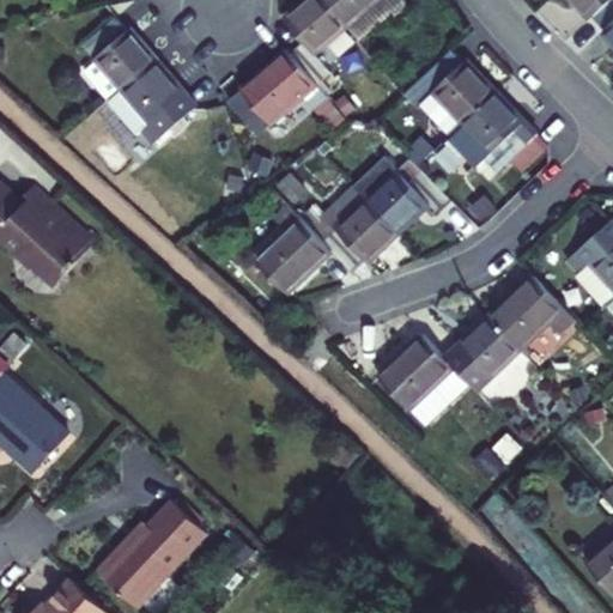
[(315,55),(346,28),(321,0),(308,0),(284,20),(303,42),(289,54),(329,99),(344,87),(315,55)]
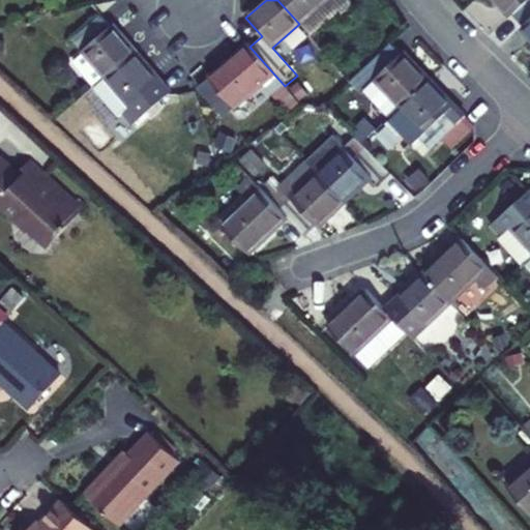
[(349,0),(277,0),(299,24),(301,23),(312,34),(350,1),(349,0)]
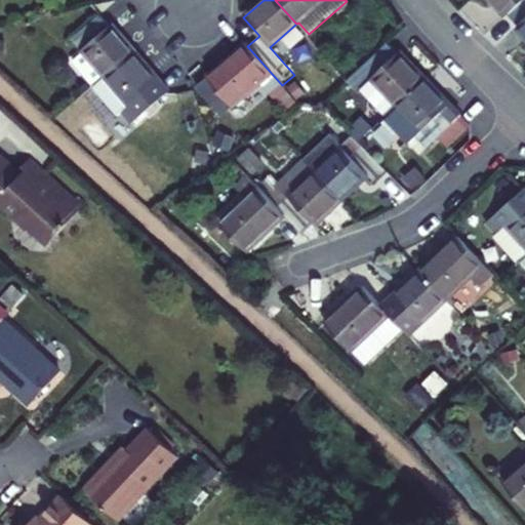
[(509,15),(519,26),(524,19),(524,0),(488,0),(506,18),(509,15)]
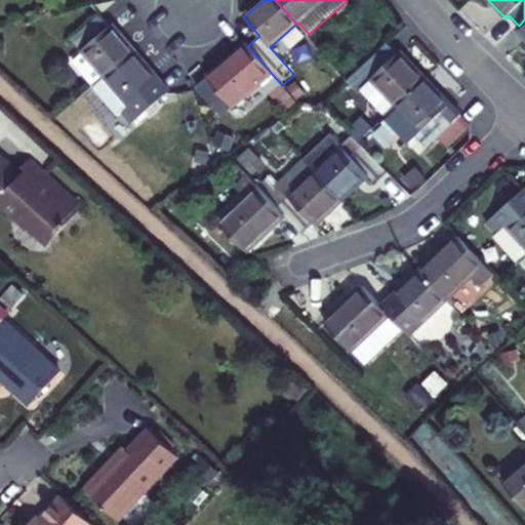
[(74,62),(95,86),(134,52),(112,27),(110,28),(99,16),(73,39),(84,52),(74,62)]
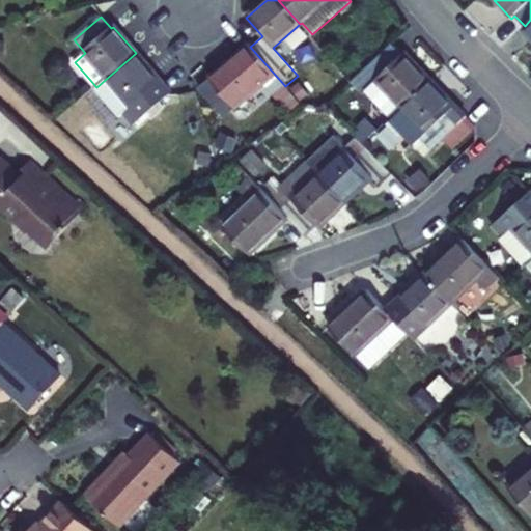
[(522,29),(530,38),(530,20),(525,26),(522,29)]
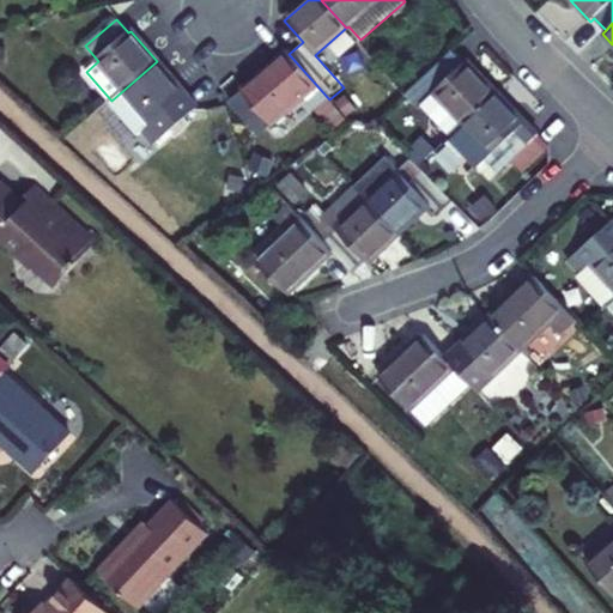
[(434,93),(462,125),(496,91),(468,61),(465,64),(453,50),(408,91),(422,104),(434,93)]
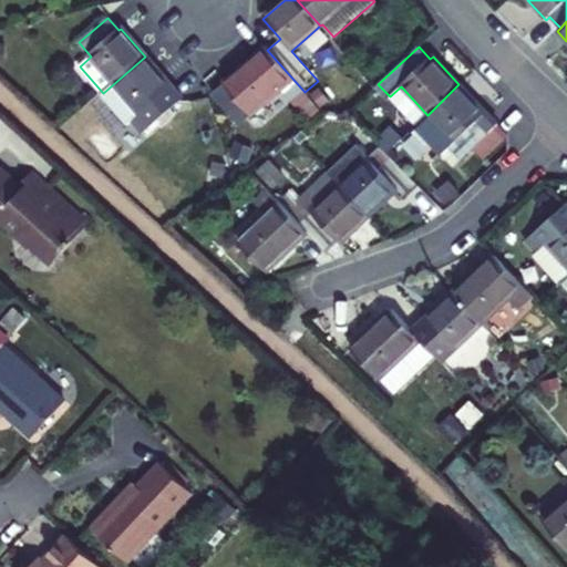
[(292,102),(305,92),(267,50),(265,48),(224,82),(250,115),(280,90),(292,102)]
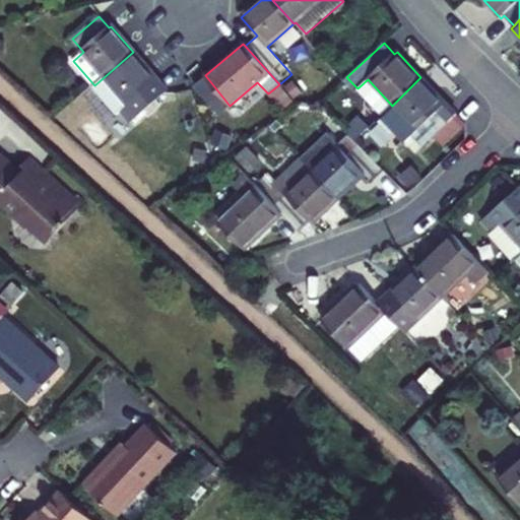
[(157,80),(133,52),(94,85),(92,87),(117,115),(120,112),(129,124),(164,93),(155,82),(157,80)]
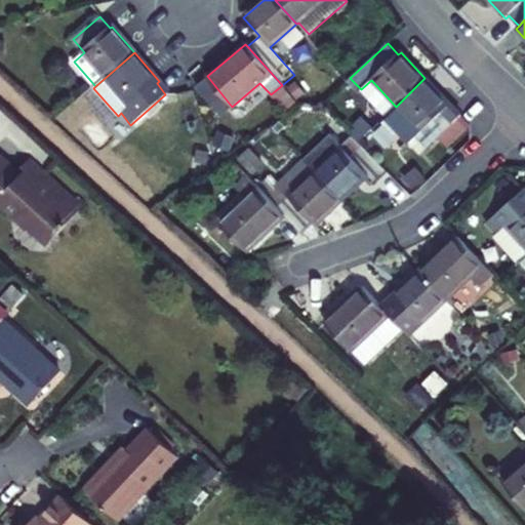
[(460,116),(425,78),(396,107),(387,116),(409,138),(414,134),(431,152),(441,142),(438,137),(460,116)]
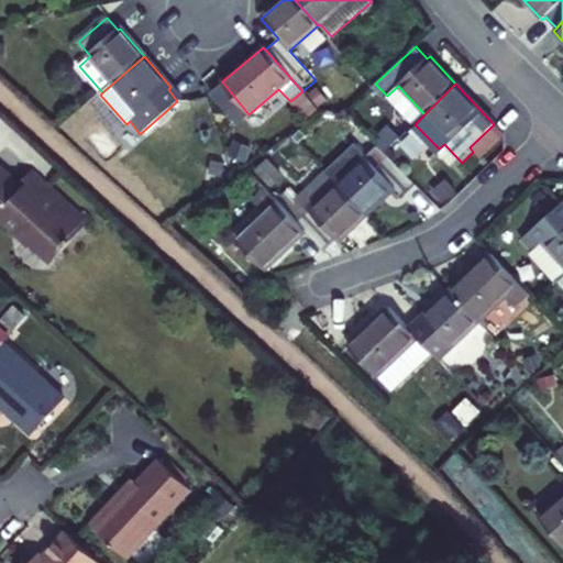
[(211,116),(207,102),(191,107),(195,120),(211,116)]
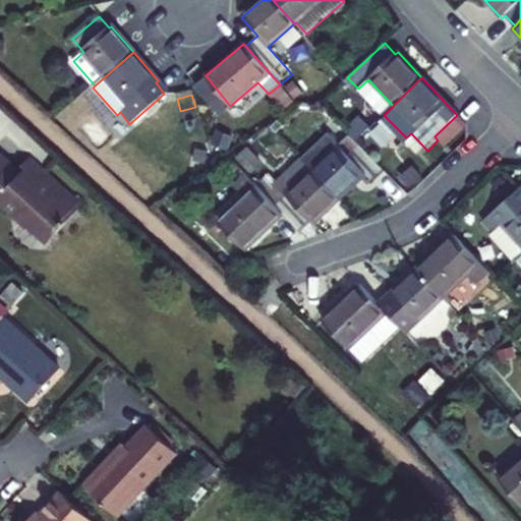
[(344,130),(350,136),(355,141),(359,138),(369,128),(358,117),(344,130)]
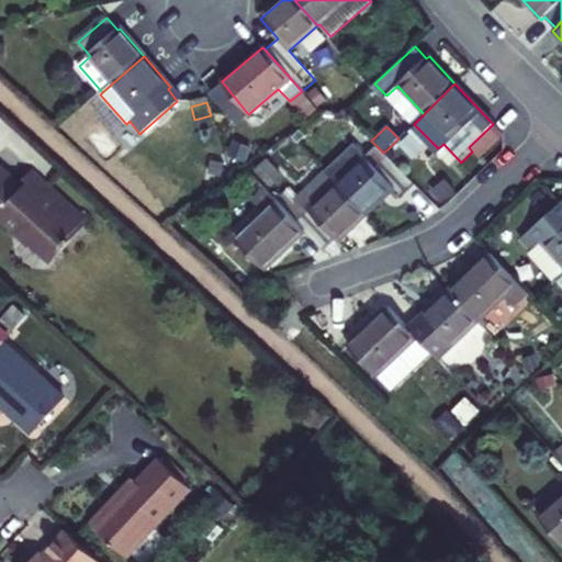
[(101,235),(0,143),(0,220),(64,278),(101,235)]
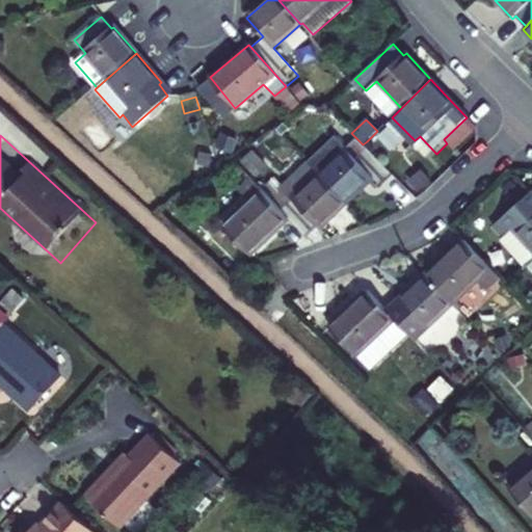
[(363,144),(357,139),(346,150),(336,138),(308,164),(345,204),(372,178),(380,186),(392,175),(363,144)]
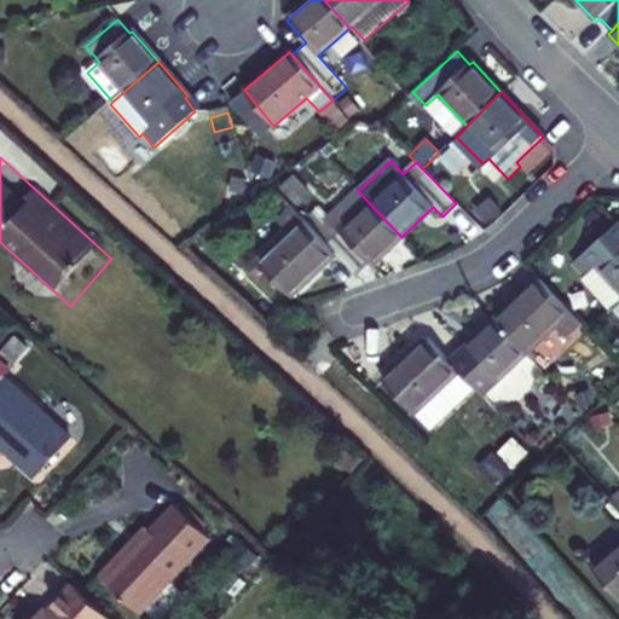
[(460,200),(427,165),(422,168),(456,203),(460,200)]
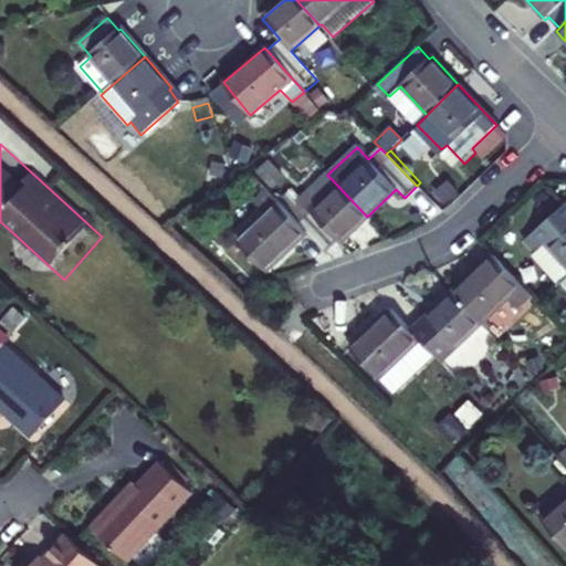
[(367,217),(327,175),(287,212),(307,233),(325,252),(337,240),(339,243),(367,217)]
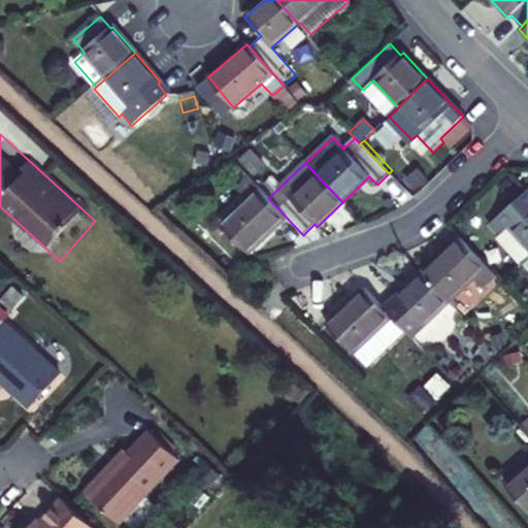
[(250,254),(287,218),(268,198),(249,176),(237,189),(248,200),(221,225),(250,254)]
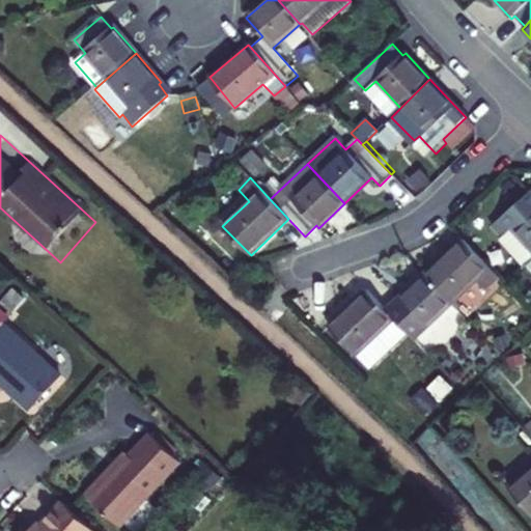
[(530,250),(530,194),(529,192),(491,227),(501,239),(512,229),(530,250)]
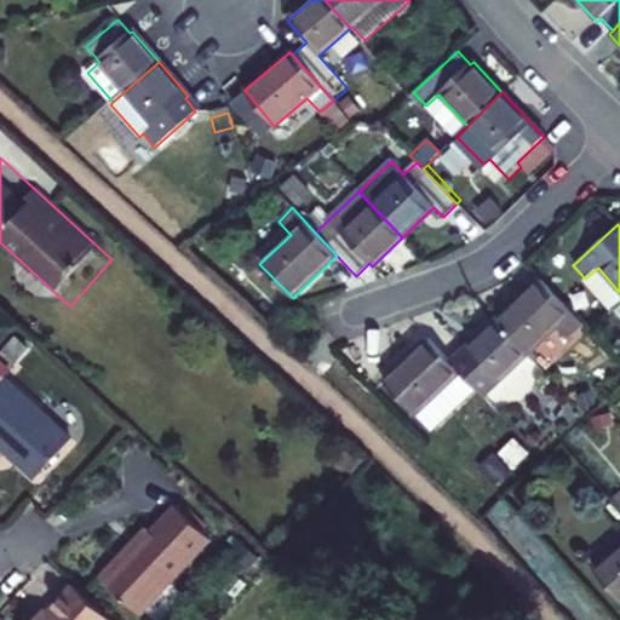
[(567,340),(583,325),(539,280),(495,321),(528,355),(557,328),(567,340)]
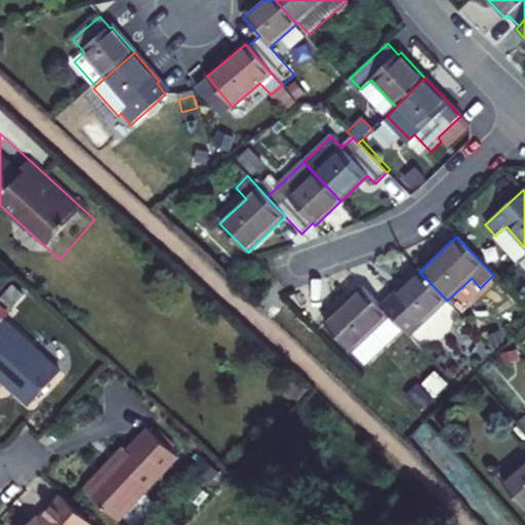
[(434,313),(447,300),(419,272),(393,296),(394,299),(382,311),(389,317),(408,336),(419,326),(434,313)]
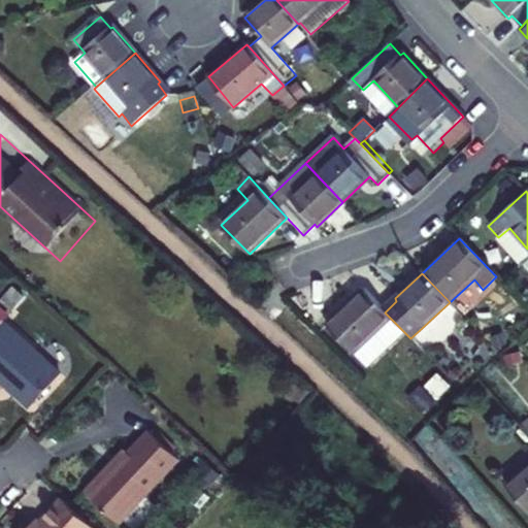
[(325,326),(353,355),(391,319),(385,312),(363,289),(325,326)]
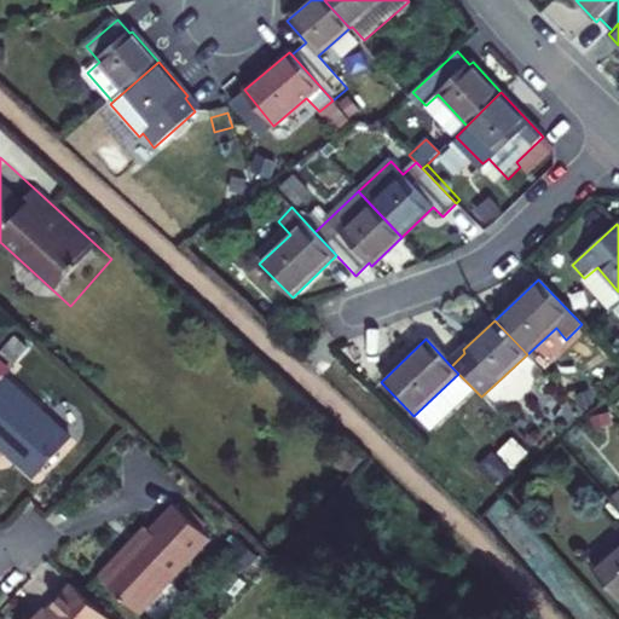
[(0,385),(5,380),(12,372),(0,362),(0,385)]
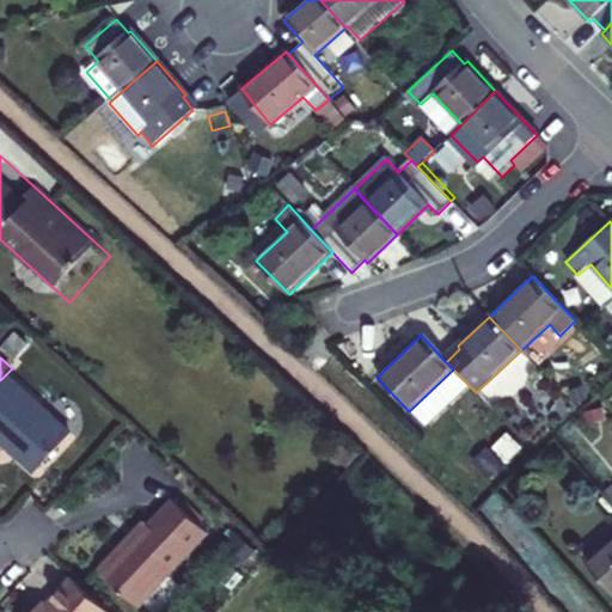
[(506,365),(489,380),(501,392),(507,392),(516,385),(516,378),(506,365)]
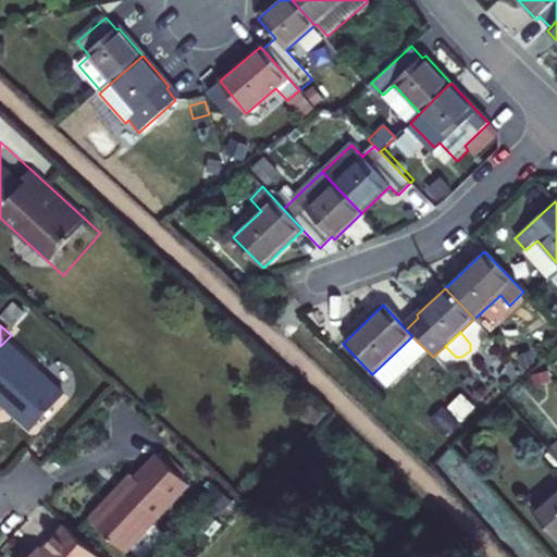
[(64,396),(4,342),(0,346),(0,399),(9,408),(11,406),(20,415),(17,417),(32,431),(64,396)]
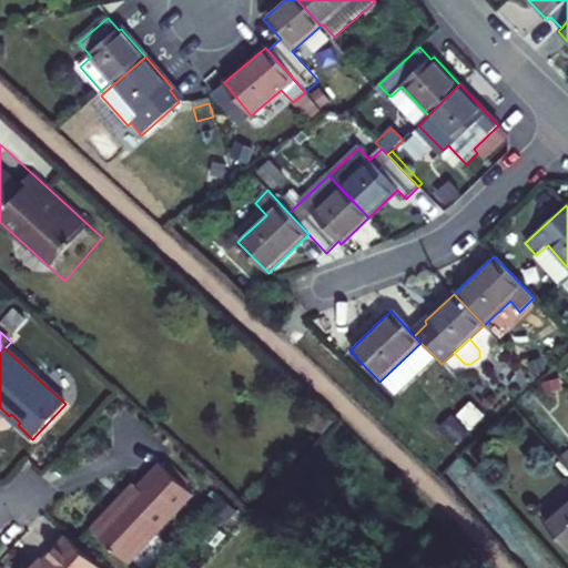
[(129,563),(193,494),(161,464),(139,487),(124,504),(120,499),(93,529),(129,563)]
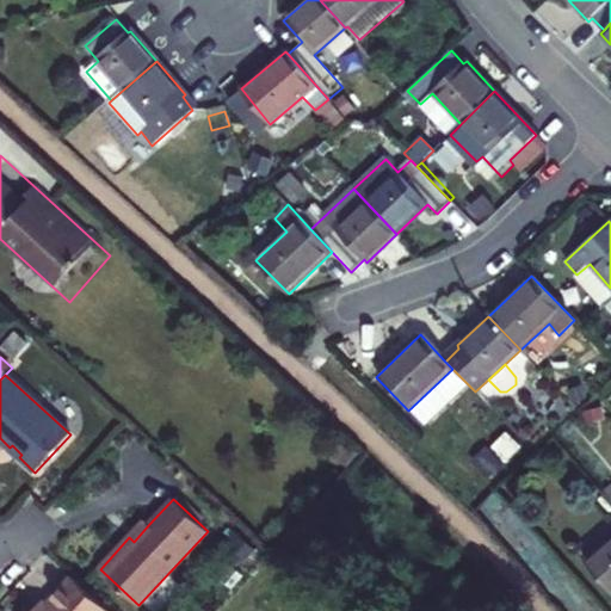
[(129,537),(134,542),(149,524),(144,519),(129,537)]
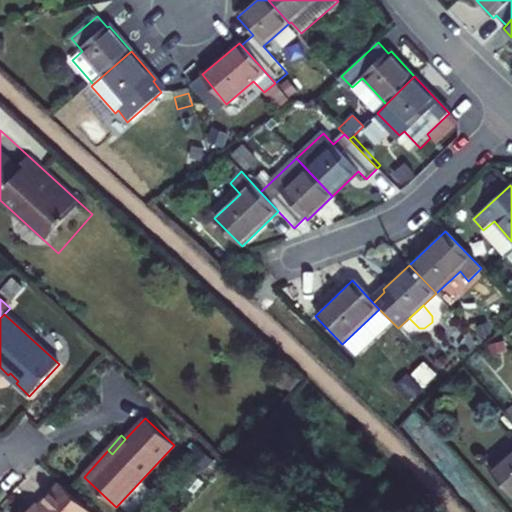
[(213,462),(202,451),(190,463),(202,474),(213,462)]
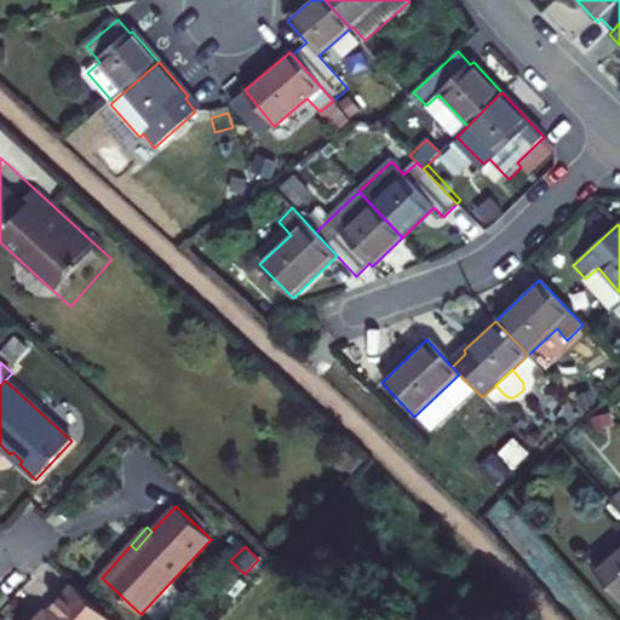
[(619,598),(619,546),(595,569),(619,598)]
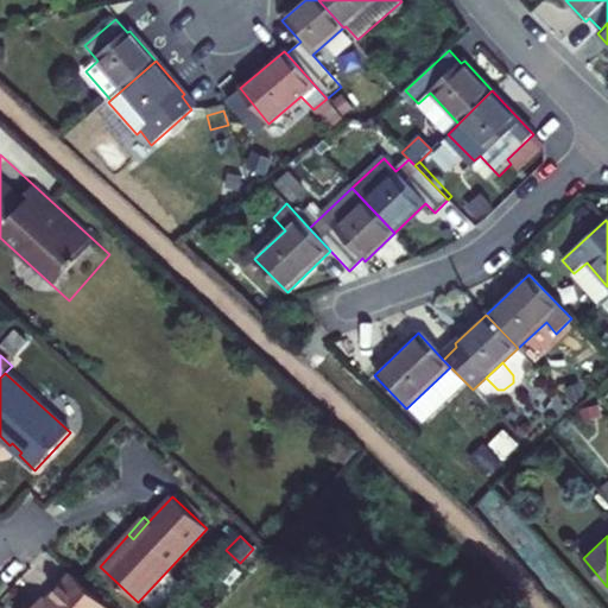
[(106,607),(68,572),(42,600),(35,607),(31,607),(30,606),(26,607),(106,607)]
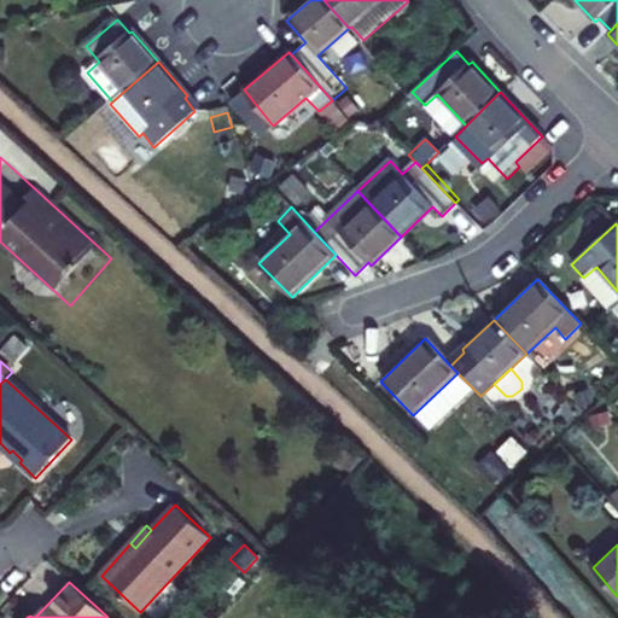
[(30,616),(31,617),(35,617),(42,610),(39,607),(30,616)]
